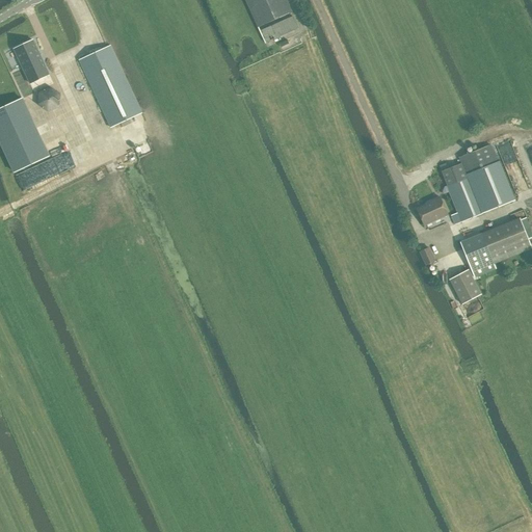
[(245,0),(258,28),(292,12),(287,0),(245,0)]
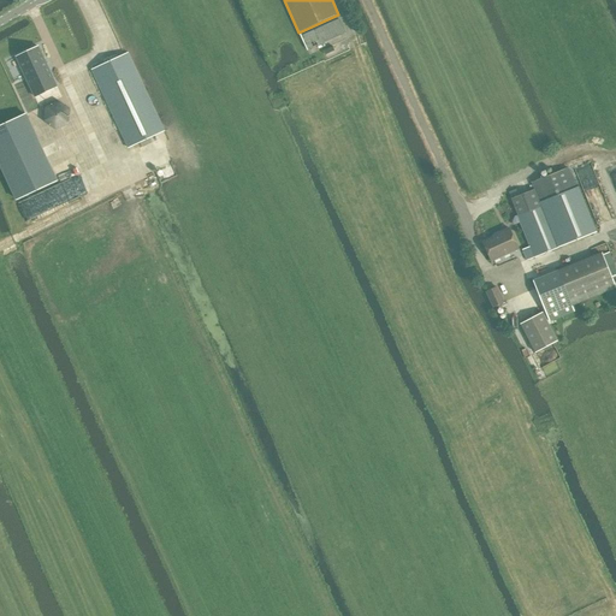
[(307,51),(347,33),(341,21),(302,39),(307,51)]
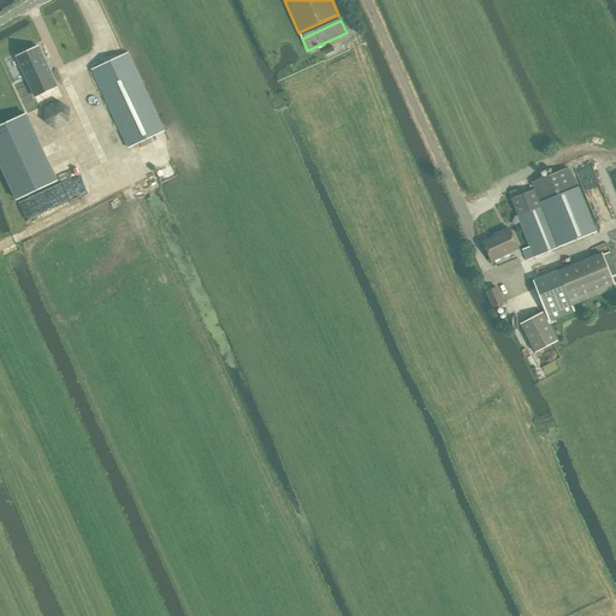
[(39,47),(16,58),(35,99),(57,88),(39,47)]
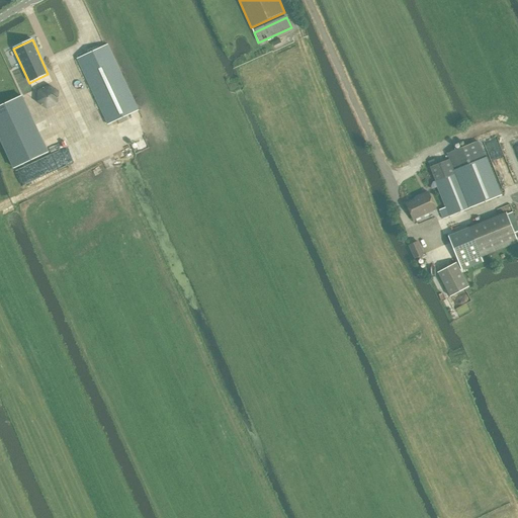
[(107,124),(110,122),(138,110),(107,45),(77,59),(107,124)]
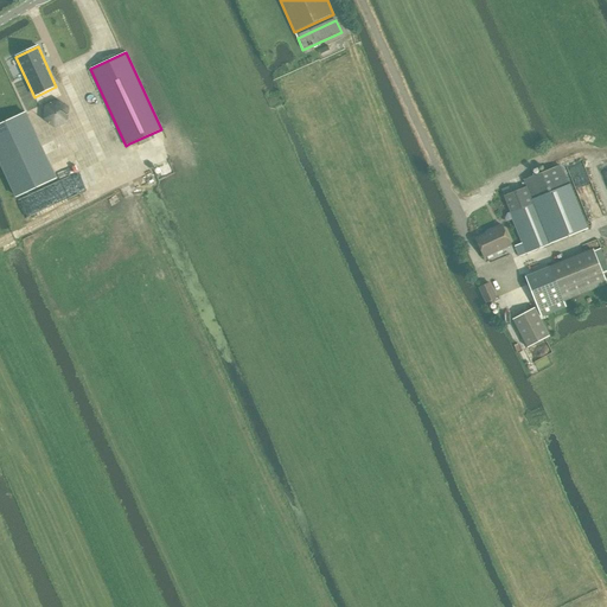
[(25,113),(0,125),(0,161),(17,197),(56,179),(25,113)]
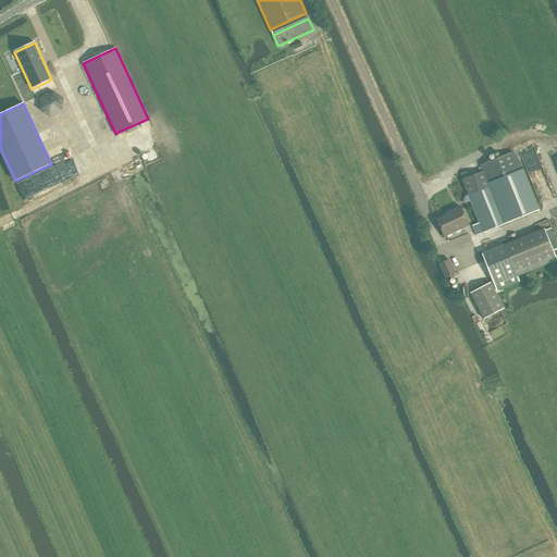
[(481,165),(483,172),(462,180),(480,223),(472,225),(477,235),(537,211),(514,151),(481,165)]
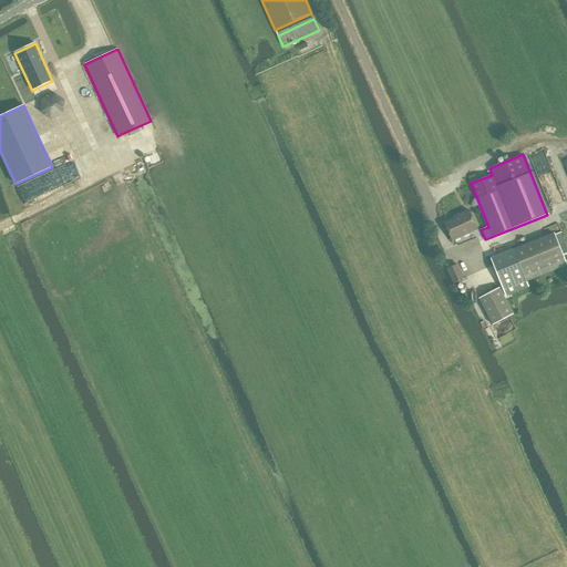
[(452,240),(477,229),(468,210),(457,216),(459,217),(445,224),(452,240)]
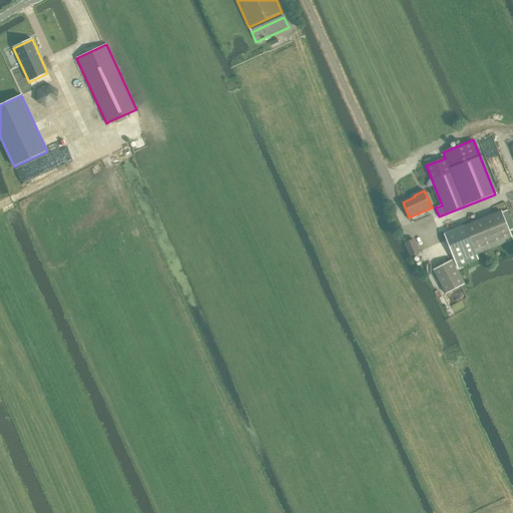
[(502,211),(444,235),(457,268),(478,260),(476,254),(512,239),(502,211)]
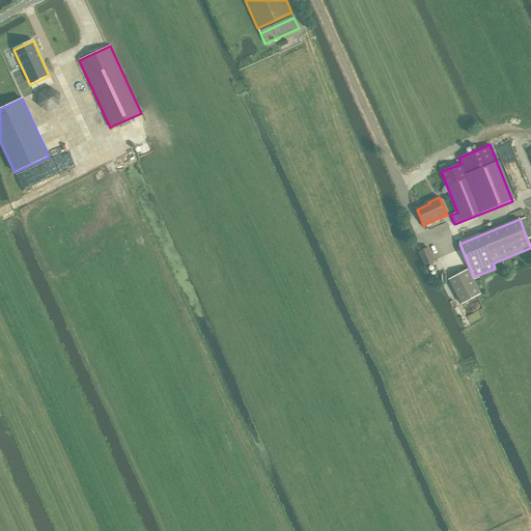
[(426,264),(435,260),(428,248),(420,251),(426,264)]
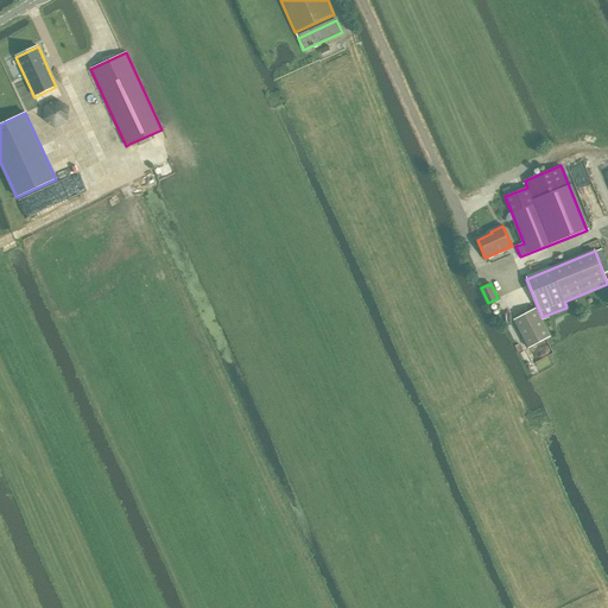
[(513,320),(527,348),(550,336),(536,308),(513,320)]
